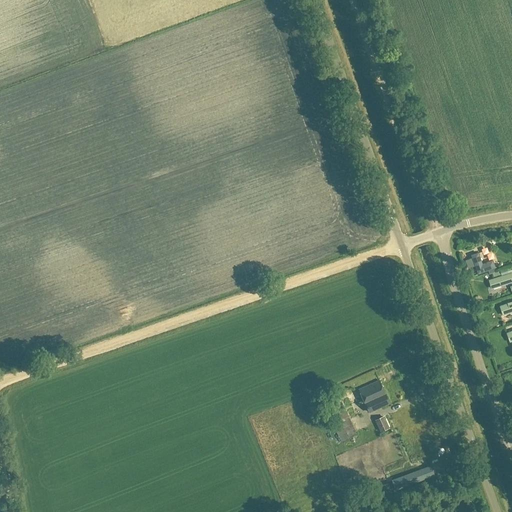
[(495,268),(492,261),(482,265),(478,253),(471,256),(478,275),(495,268)]
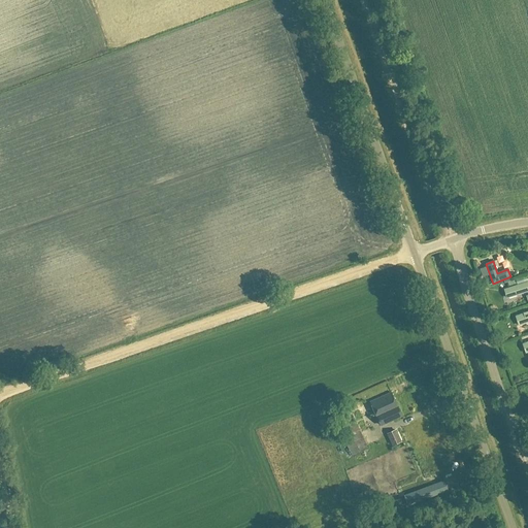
[(527,281),(504,289),(507,298),(527,291),(527,281)]
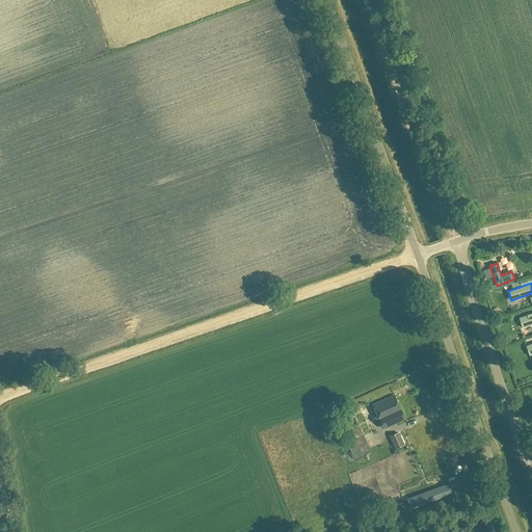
[(523,328),(531,324),(531,314),(520,318),(523,328)]
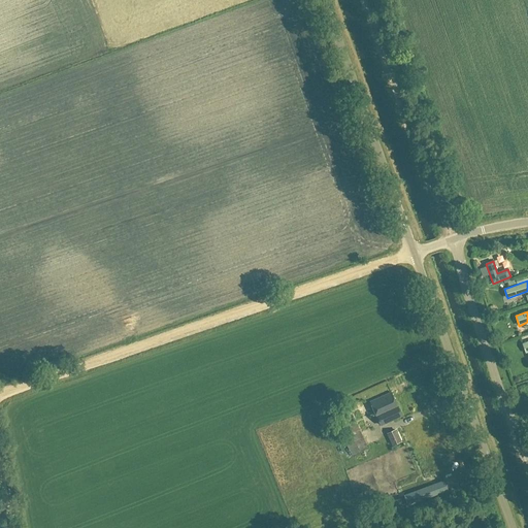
[(391,393),(370,403),(381,426),(401,417),(391,393)]
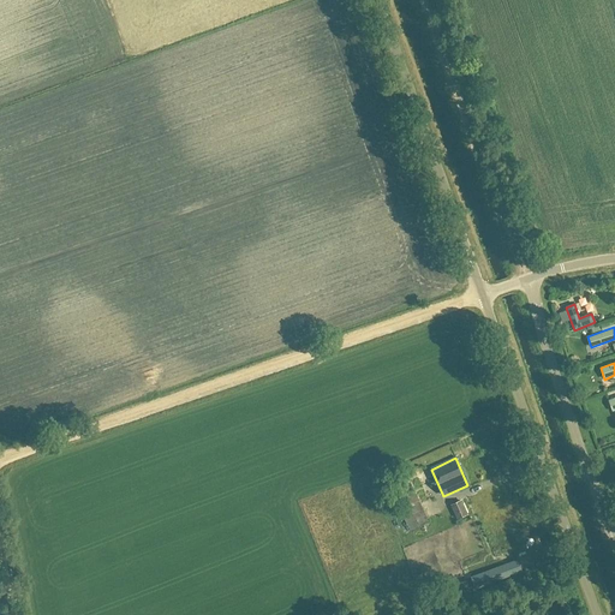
[(466,514),(460,501),(452,505),(458,519),(466,514)]
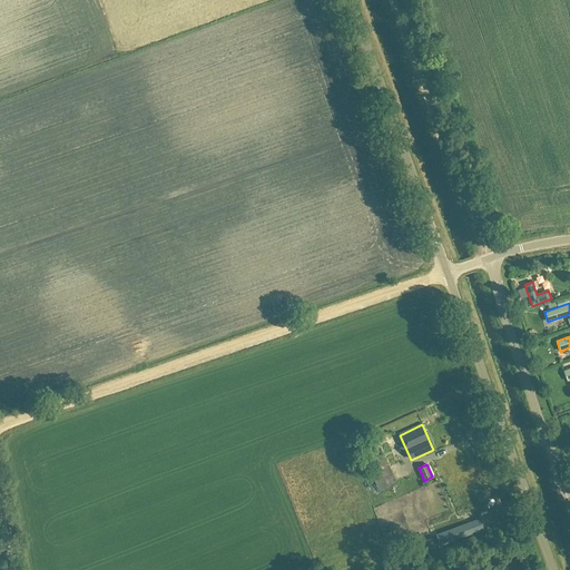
[(381,483),(385,497),(403,491),(399,478),(381,483)]
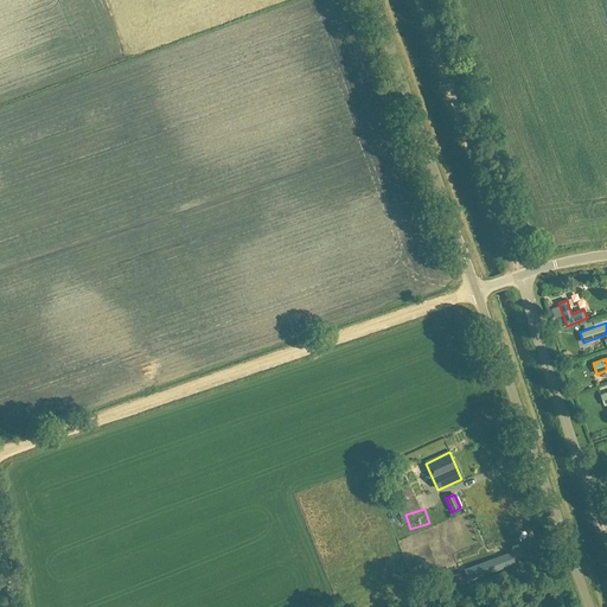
[(515,564),(511,555),(493,561),(493,560),(466,570),(470,581),(515,564)]
